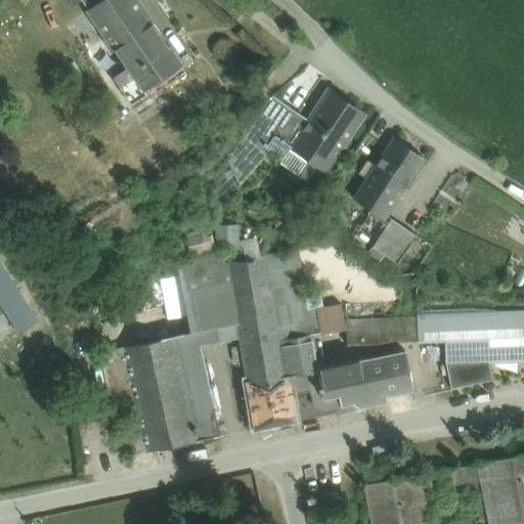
[(82,0),(88,8),(99,0),(82,0)]
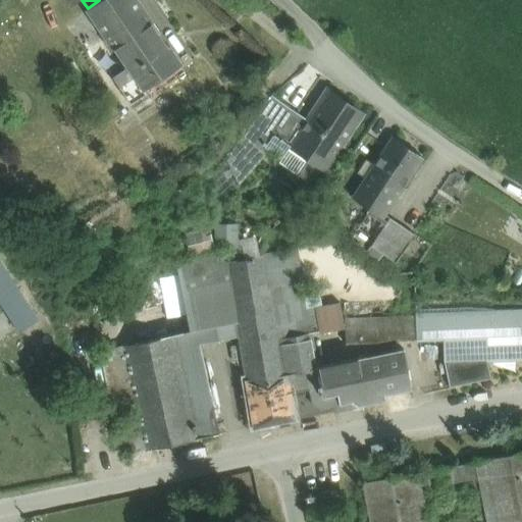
[(133,0),(99,0),(88,8),(105,35),(141,10),(133,0)]
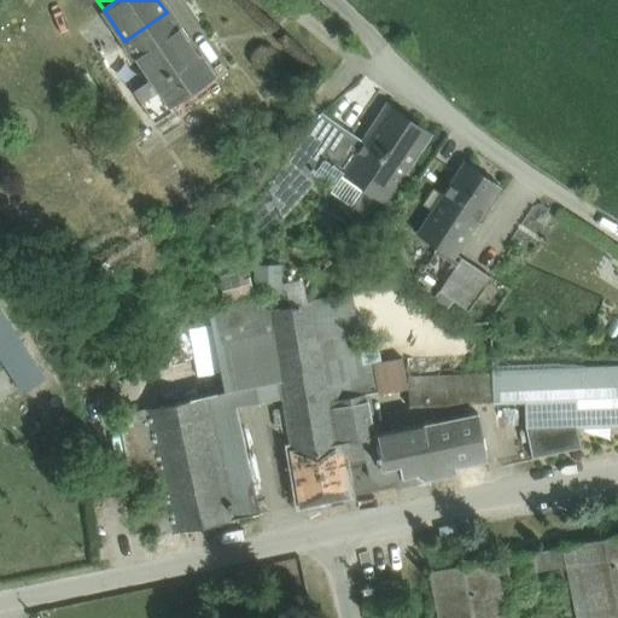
[(167,12),(124,41),(151,77),(169,104),(211,75),(168,12),(167,12)]
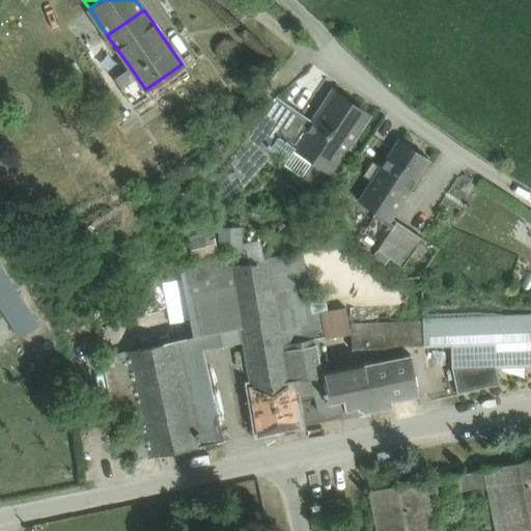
[(130,66),(91,93),(109,118),(147,91),(145,89),(130,66)]
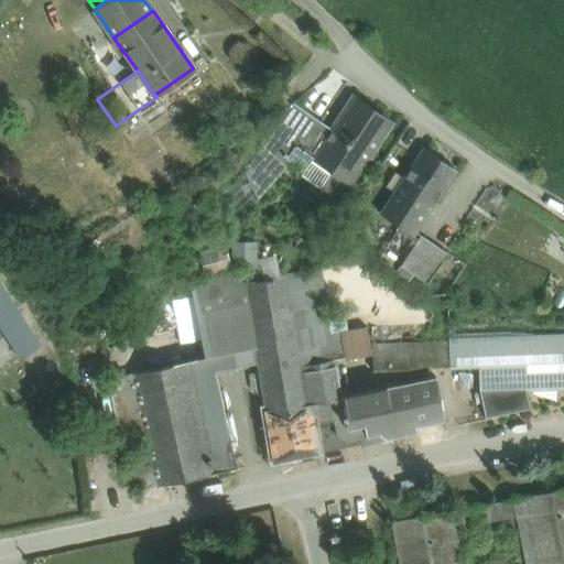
[(390,123),(353,97),(329,131),(318,123),(301,150),(329,170),(318,185),(334,196),(345,181),(349,183),(390,123)]
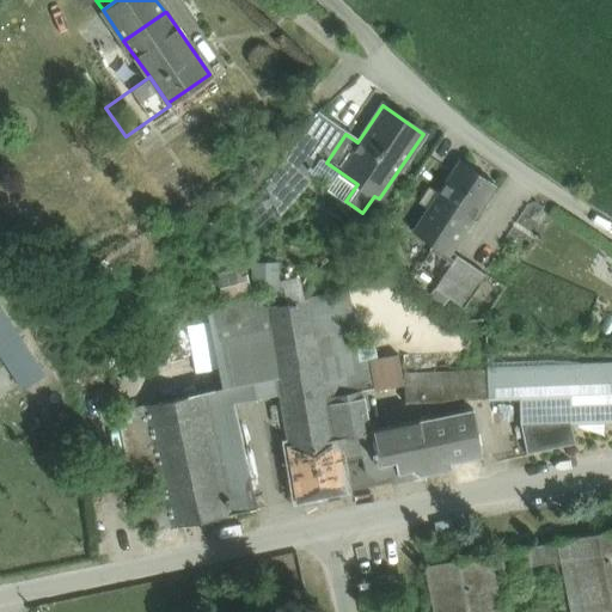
[(314,114),(287,153),(311,171),(319,158),(326,163),(346,134),(314,114)]
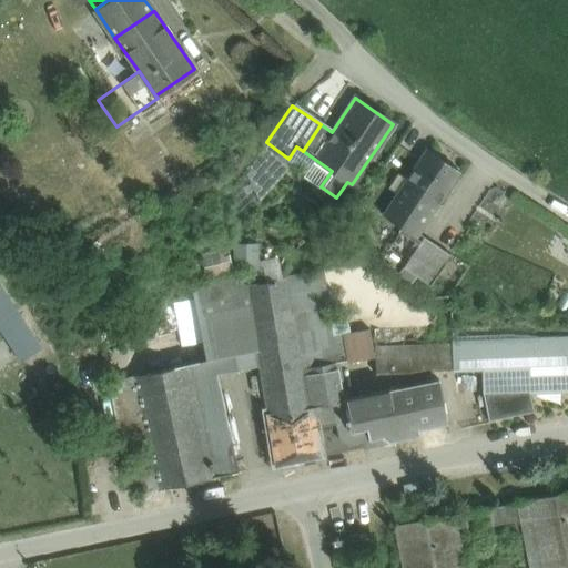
[(288,159),(266,142),(245,174),(259,200),(293,161),(288,159)]
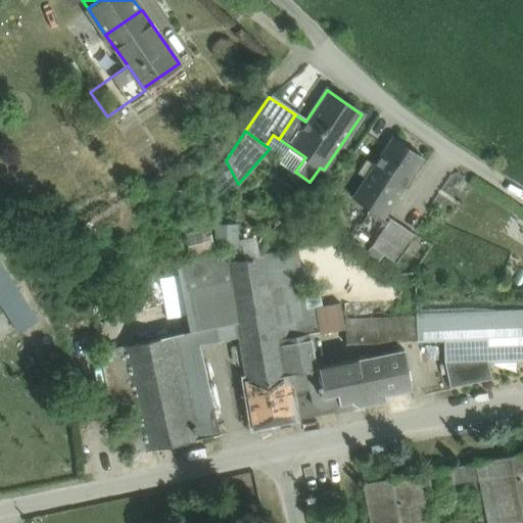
[(422,156),(393,137),(352,197),(382,217),(422,156)]
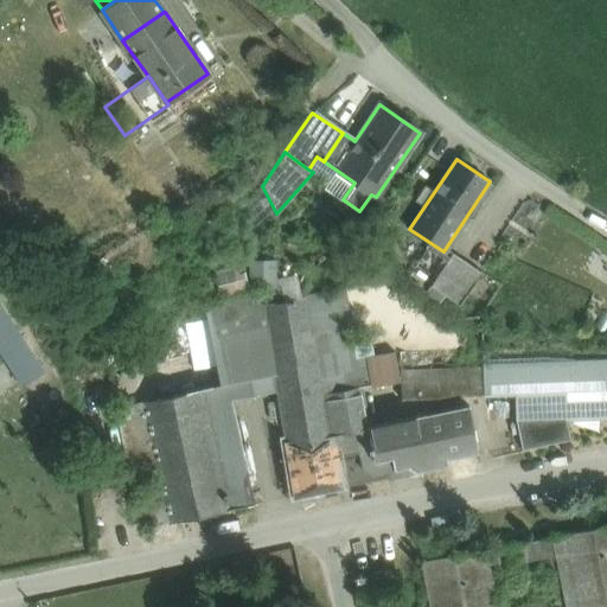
[(483,270),(453,251),(430,285),(459,304),(483,270)]
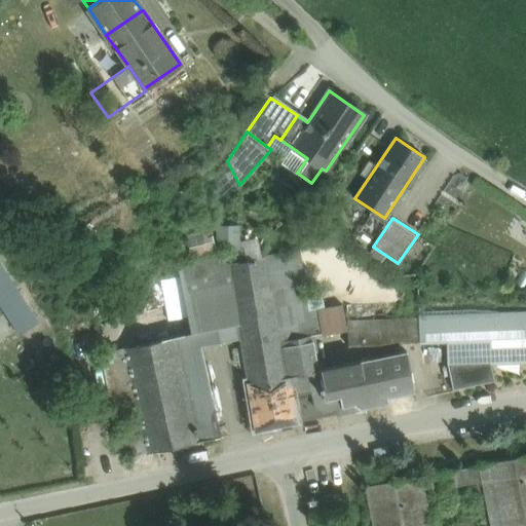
[(237,237),(236,223),(216,224),(216,238),(237,237)]
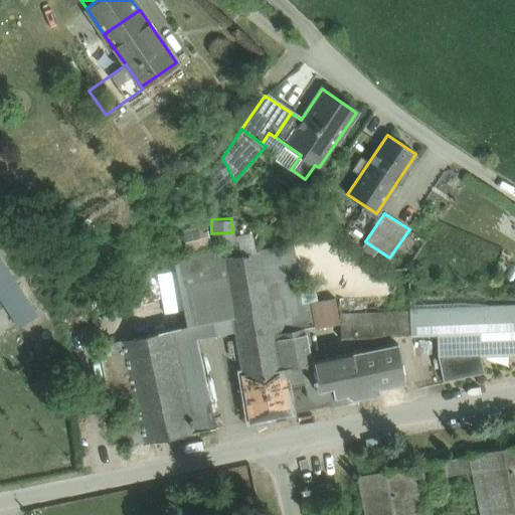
[(249,229),(234,233),(238,249),(253,245),(249,229)]
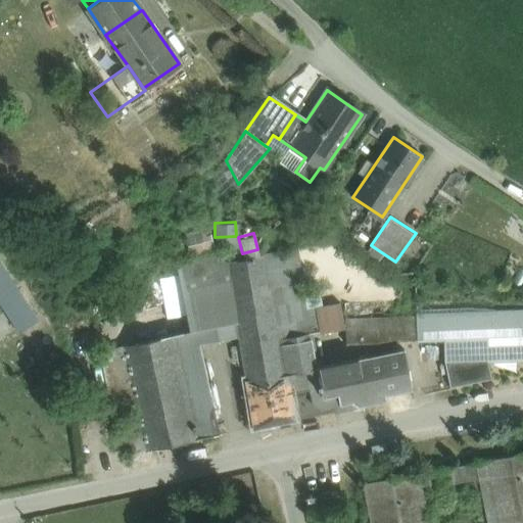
[(228,262),(227,263),(229,279),(237,323),(246,381),(318,367),(312,334),(307,310),(305,301),(295,248),(228,262)]
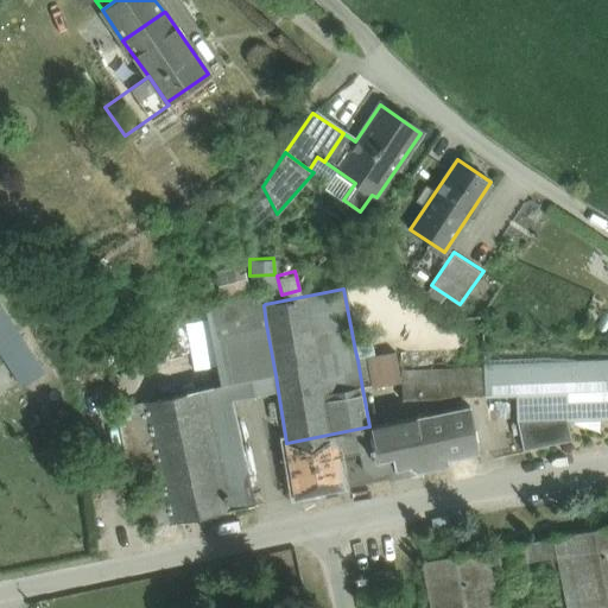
[(263,293),(206,304),(207,312),(171,320),(178,356),(108,371),(116,407),(228,385),(216,334),(266,324),(264,305),(265,304),(263,293)]
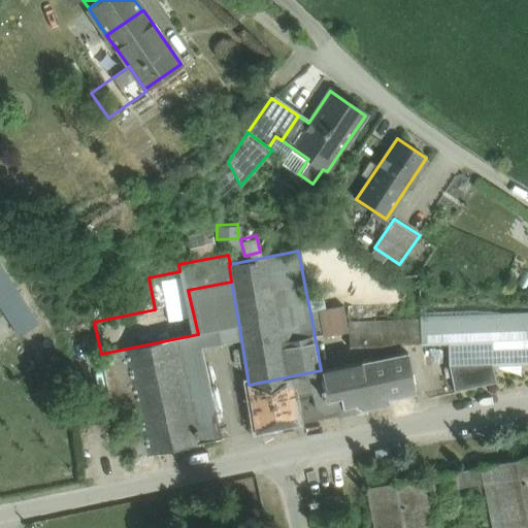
[(37,324),(0,264),(0,304),(20,335),(37,324)]
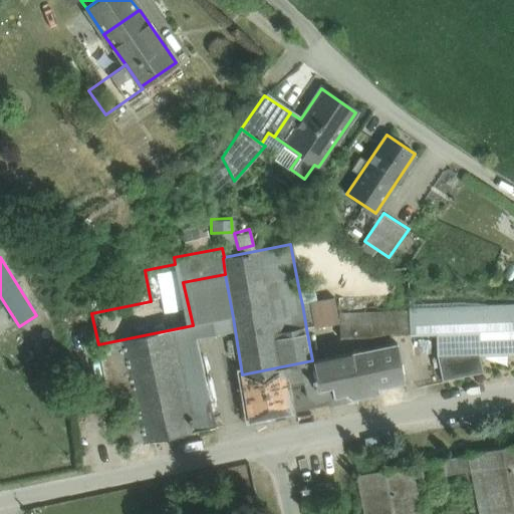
[(225,274),(183,282),(193,325),(233,317),(225,274)]
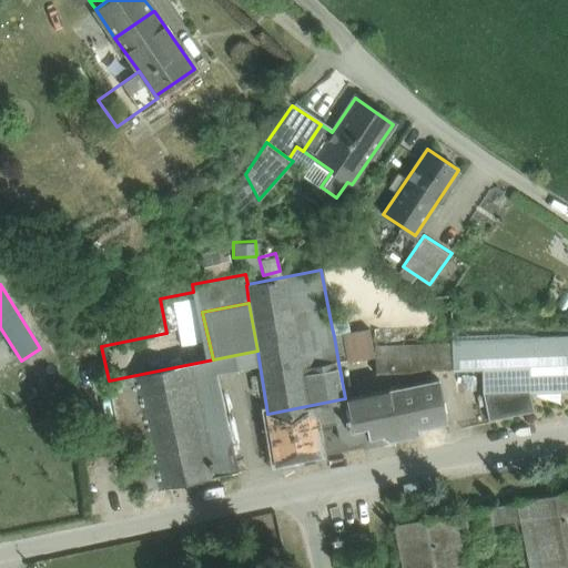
[(369,328),(334,336),(338,363),(346,361),(347,363),(374,357),(369,328)]
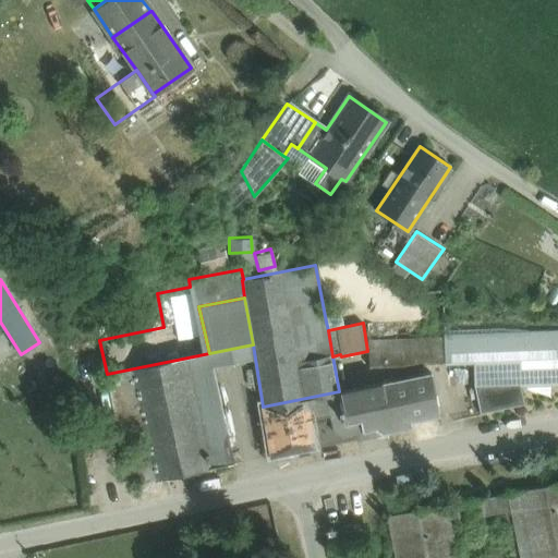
[(557,334),(444,338),(445,364),(473,363),(474,386),(520,384),(557,381),(557,334)]
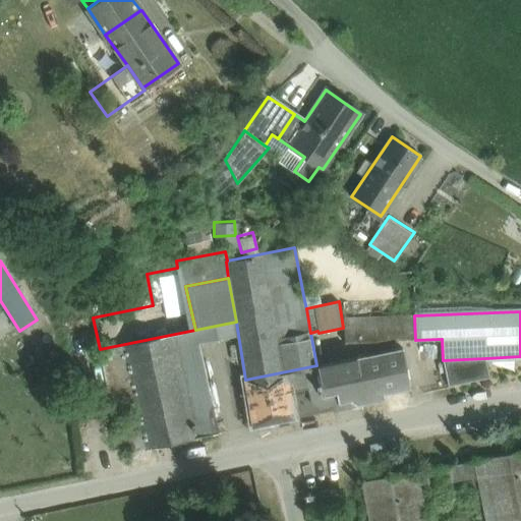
[(414,315),(345,319),(343,319),(344,343),(415,340),(414,315)]
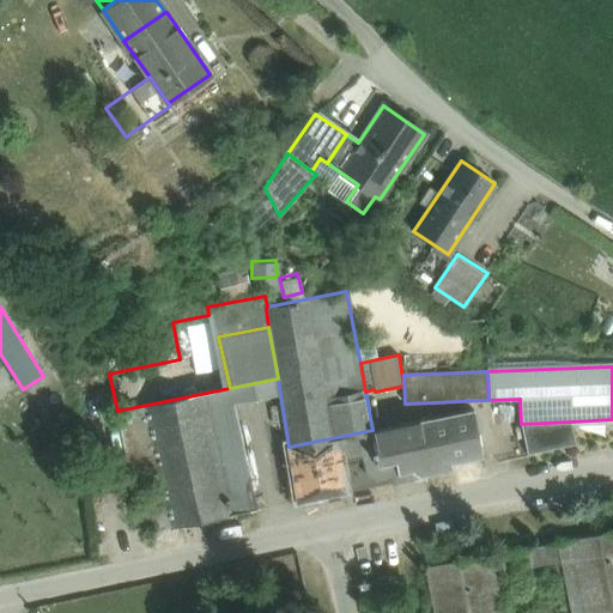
[(230,388),(117,411),(144,533),(256,509),(230,388)]
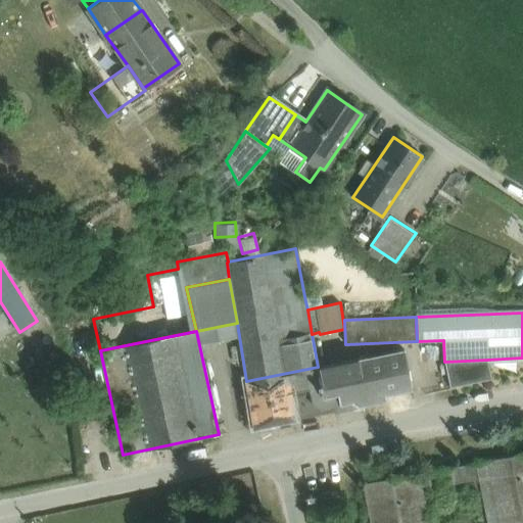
[(246,381),(245,381),(253,429),(295,420),(334,412),(333,405),(351,400),(359,407),(362,406),(386,400),(385,395),(412,389),(403,349),(318,367),(246,381)]
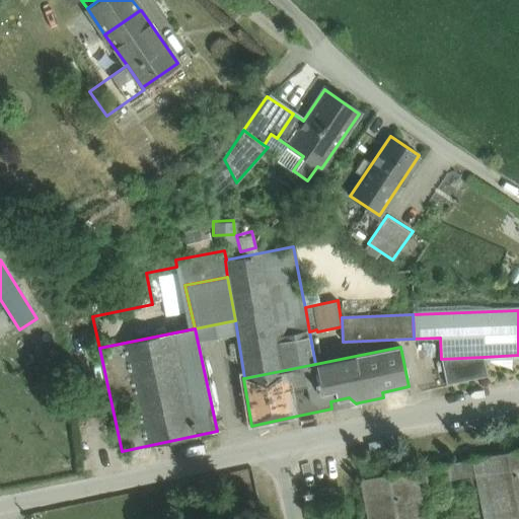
[(484,357),(441,359),(446,385),(488,376),(484,357)]
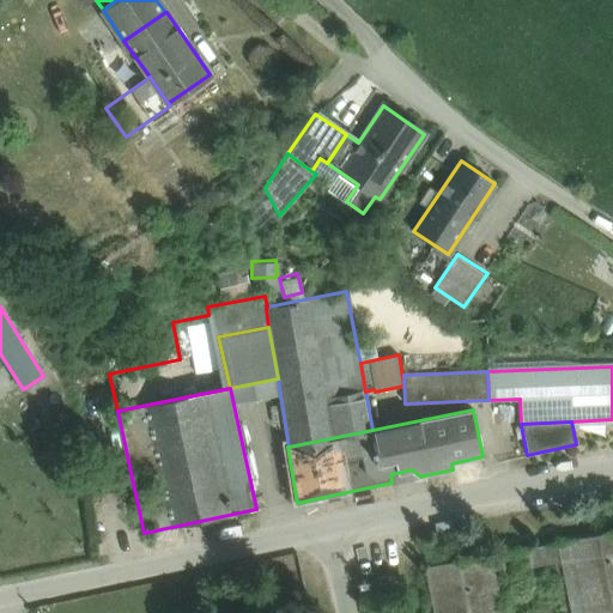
[(612,612),(612,530),(558,542),(562,562),(571,612),(612,612)]
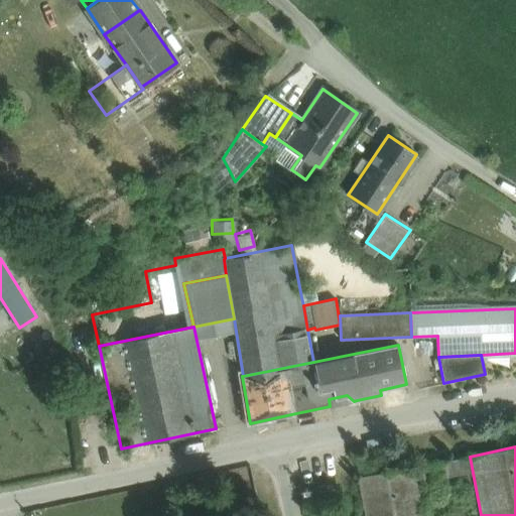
[(470,457),(412,468),(414,481),(446,475),(447,478),(473,473),(470,457)]
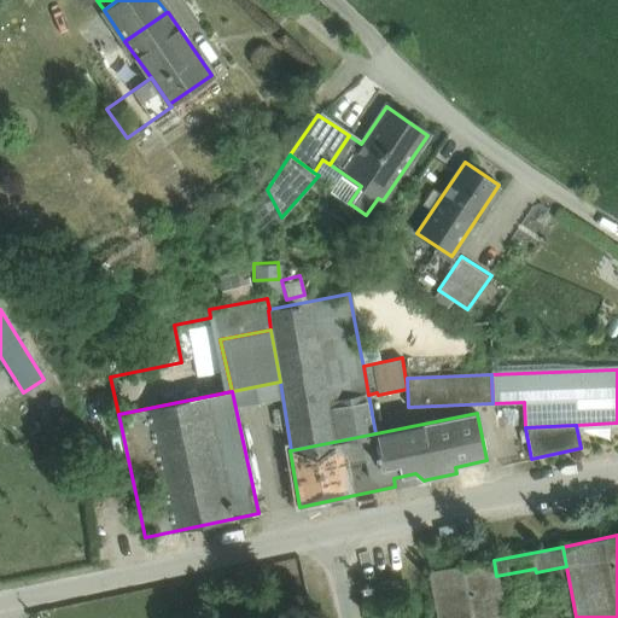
[(430,572),(438,617),(505,617),(496,576),(494,560),(430,572)]
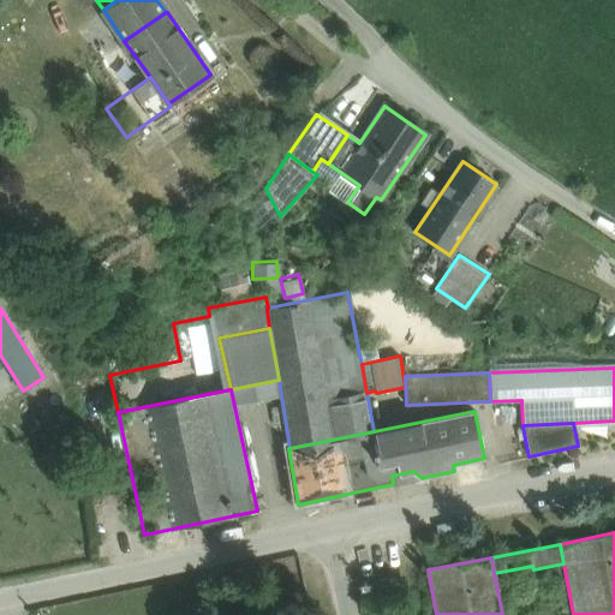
All buildings are outlined.
